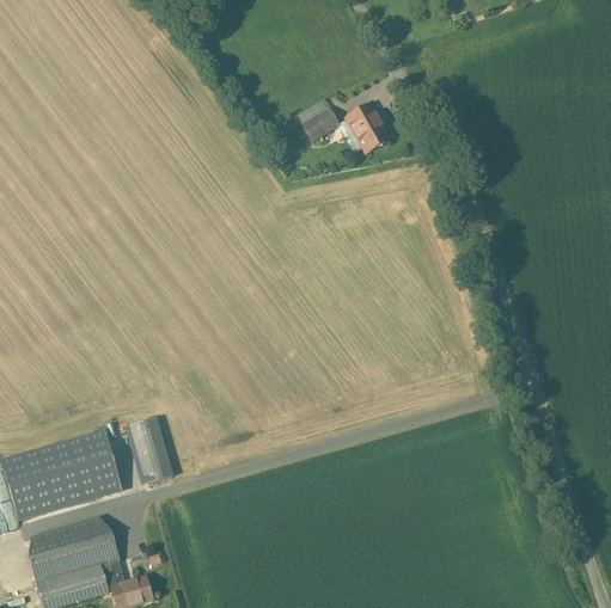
[(372,104),(348,118),(365,147),(389,134),(372,104)]
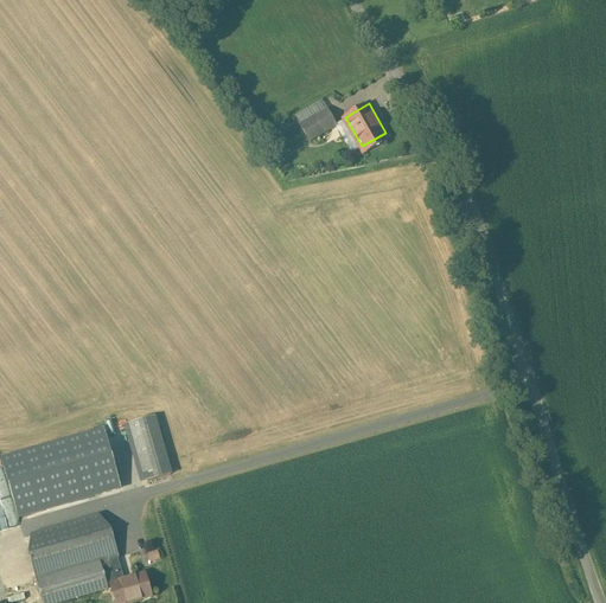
[(338,123),(329,107),(300,122),(310,139),(338,123)]
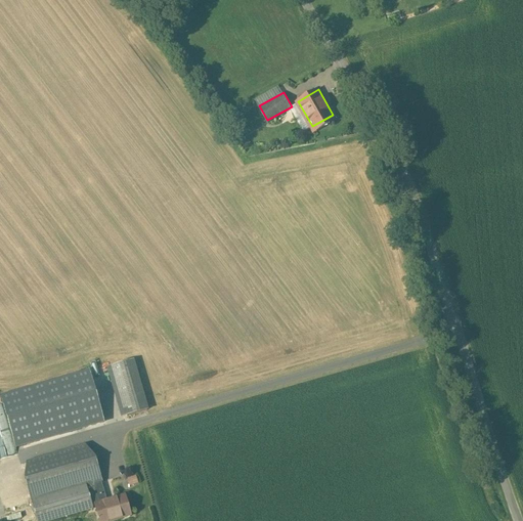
[(133,358),(114,363),(128,413),(147,407),(133,358)]
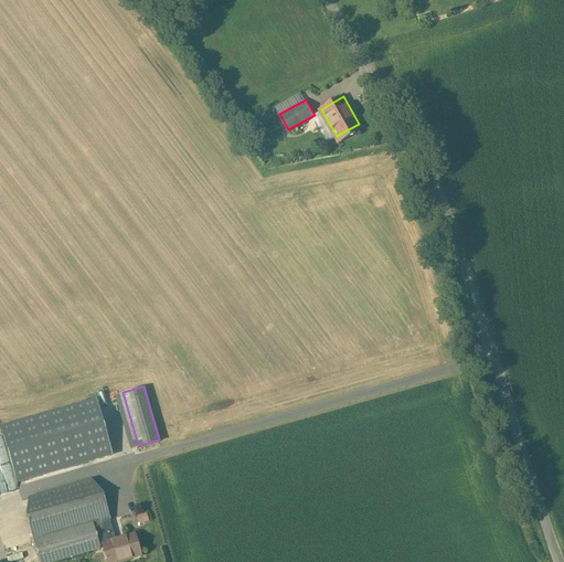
[(97,398),(2,424),(18,480),(114,453),(97,398)]
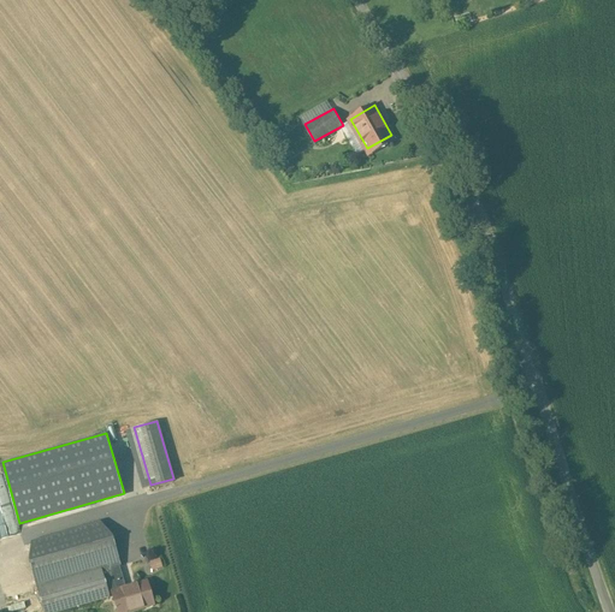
[(0,535),(11,534),(0,488),(0,535)]
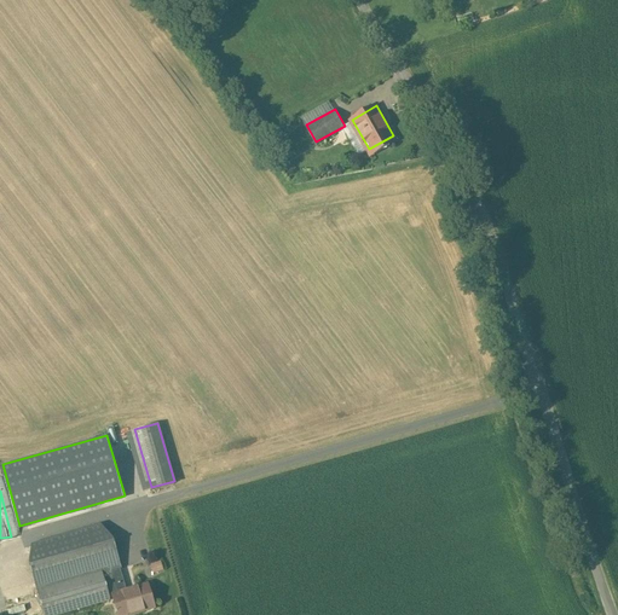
[(34,543),(30,563),(114,538),(100,523),(34,543)]
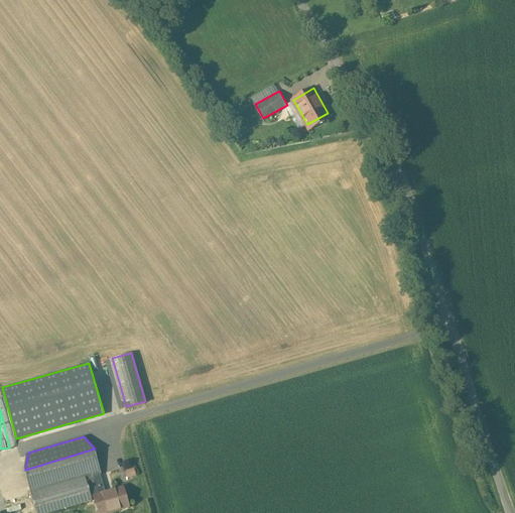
[(95,449),(25,470),(31,492),(91,475),(102,472),(95,449)]
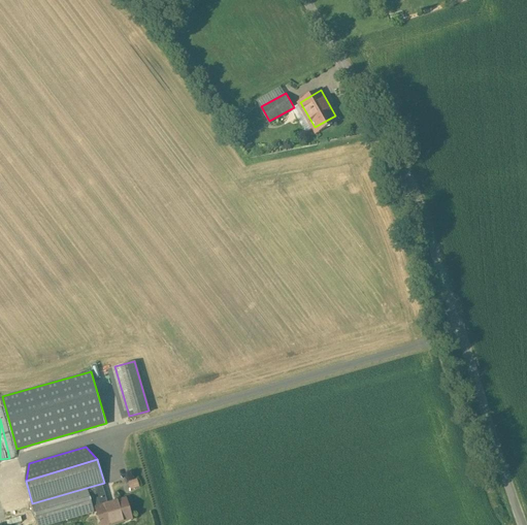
[(134,486),(142,484),(141,478),(132,480),(134,486)]
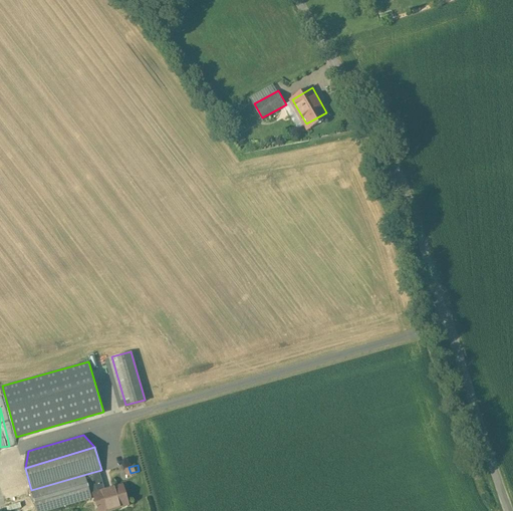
[(93,492),(98,510),(102,510),(129,503),(123,484),(106,489),(101,470),(90,473),(95,492),(93,492)]
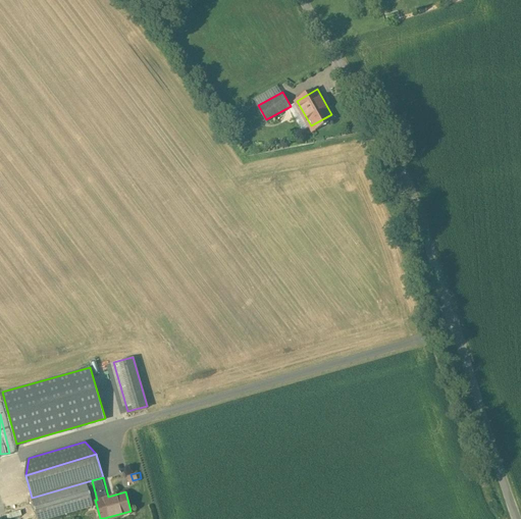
[(97,500),(92,480),(32,498),(38,518),(44,518),(93,504),(93,501),(95,500),(97,500)]
